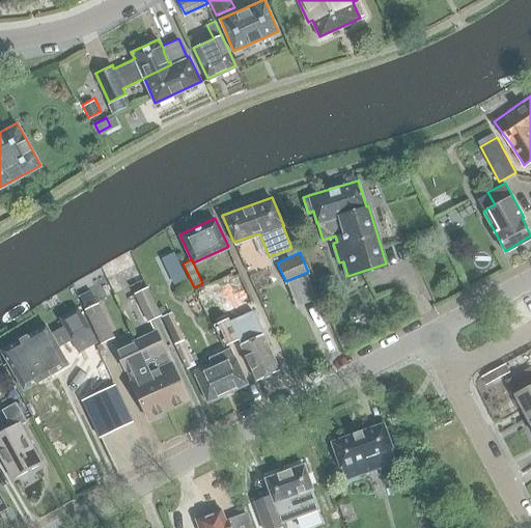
[(174,282),(186,277),(182,268),(170,273),(174,282)]
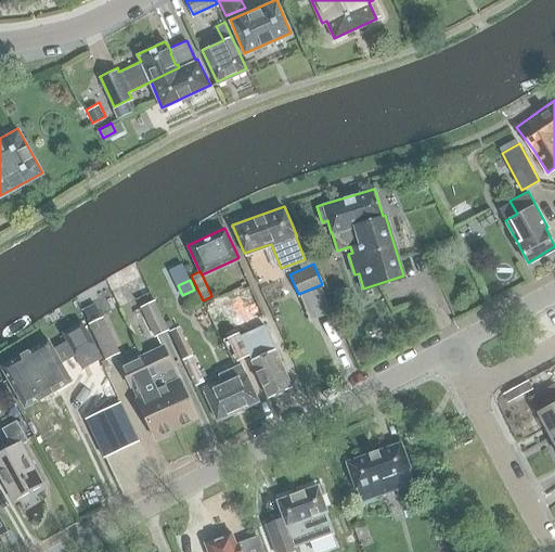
[(155,335),(167,329),(153,299),(141,305),(155,335)]
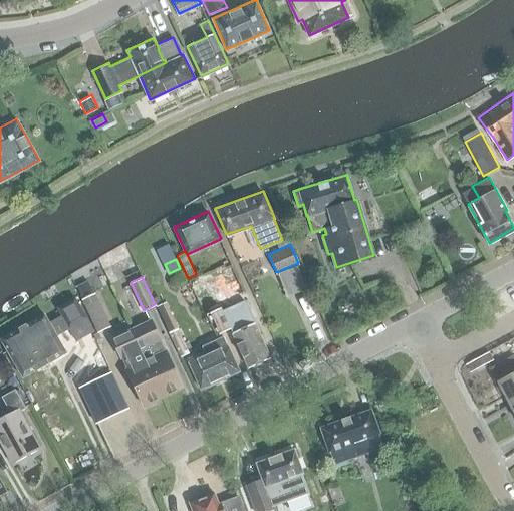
[(94,291),(81,298),(97,331),(111,324),(94,291)]
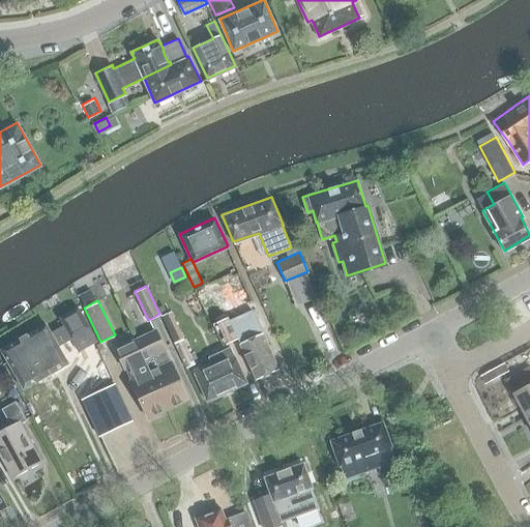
[(70,337),(89,327),(77,305),(58,316),(70,337)]
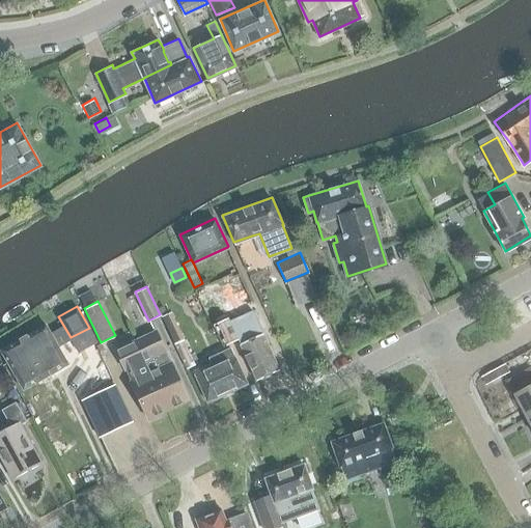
[(253,309),(229,320),(256,378),(259,377),(262,379),(270,374),(271,371),(279,367),(253,309)]
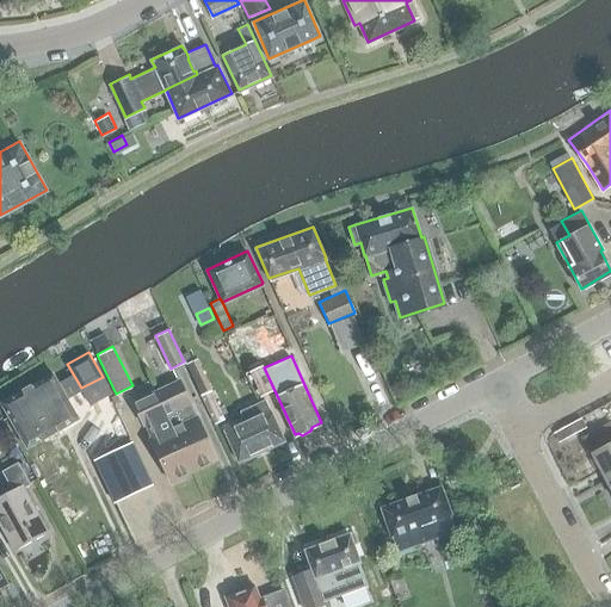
[(263,364),(246,372),(257,397),(273,390),(263,364)]
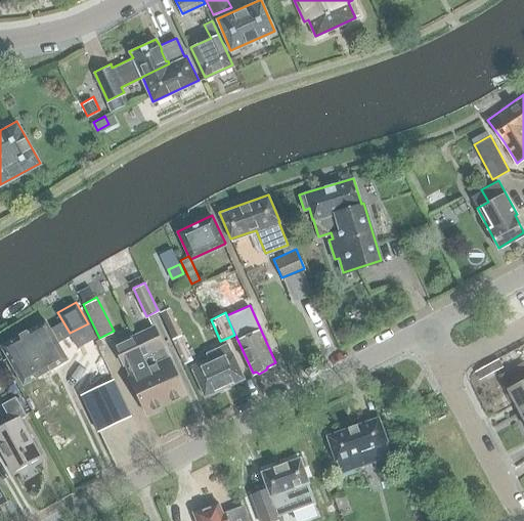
[(23,383),(67,358),(45,319),(0,345),(23,383)]
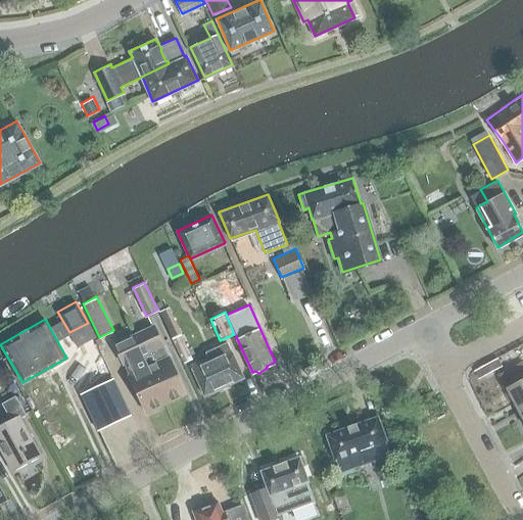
[(134,334),(165,403),(185,392),(153,325),(134,334)]
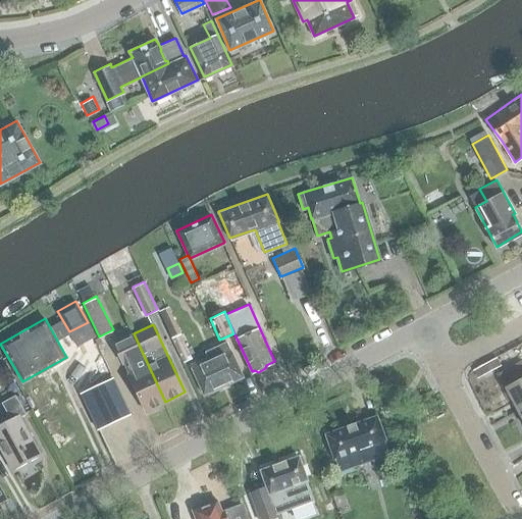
[(180,332),(171,336),(183,361),(192,357),(180,332)]
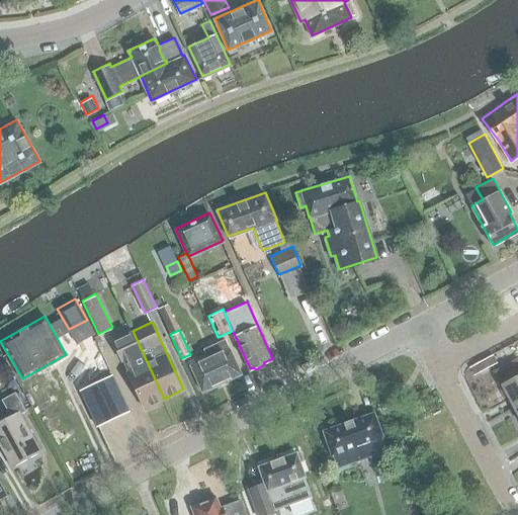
[(145,408),(164,399),(133,331),(112,341),(145,408)]
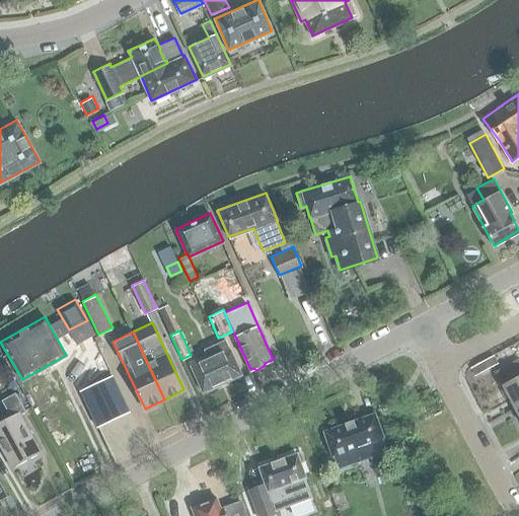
[(203,391),(241,374),(225,339),(204,349),(206,354),(189,362),(203,391)]
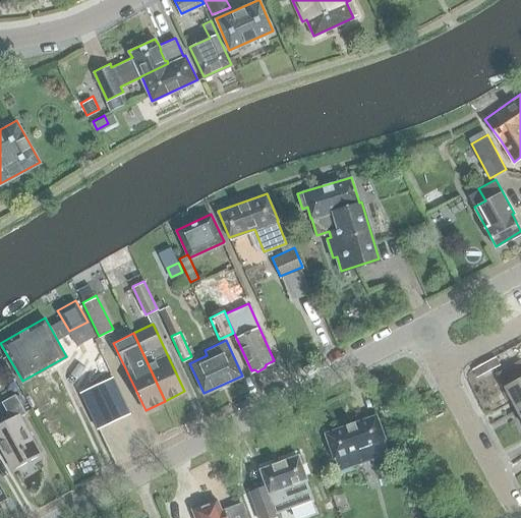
[(129,413),(112,377),(80,391),(98,427),(102,426),(101,425),(110,421),(111,421),(116,419),(115,418),(125,414),(125,415),(129,413)]
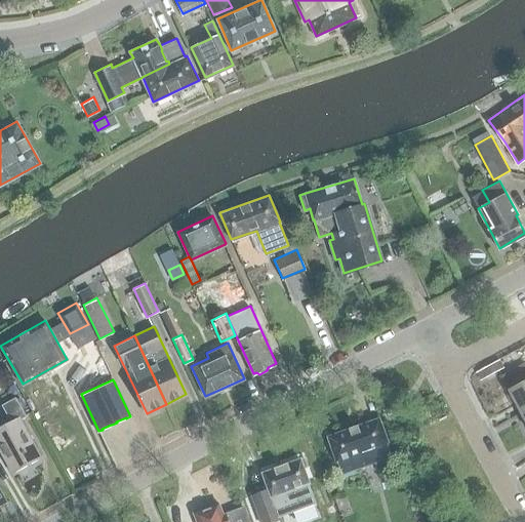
[(524,379),(508,389),(520,410),(524,407),(524,379)]
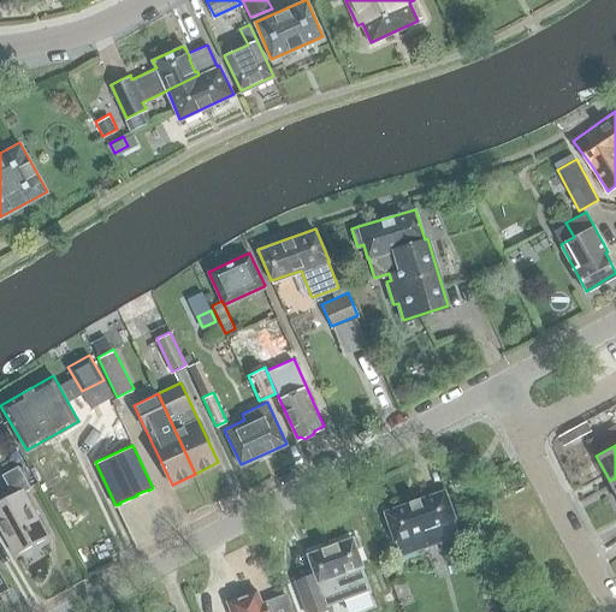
[(0,527),(15,553),(47,534),(23,491),(29,487),(17,465),(1,474),(13,494),(0,501),(0,527)]
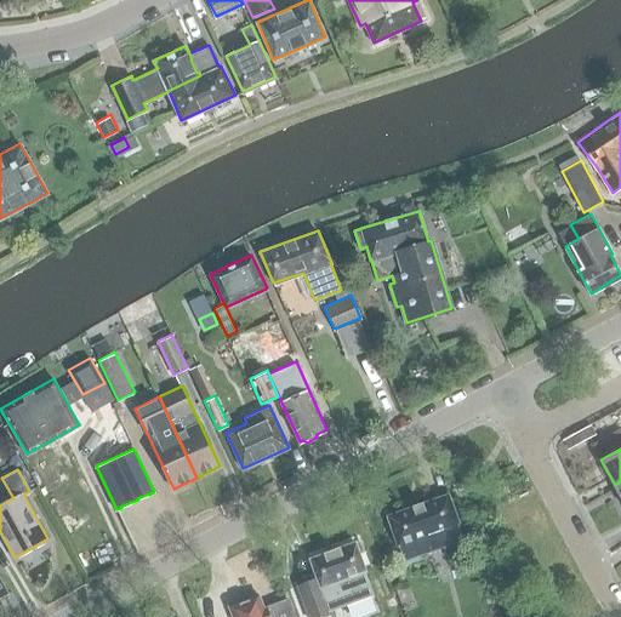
[(402,559),(462,537),(446,492),(385,515),(402,559)]
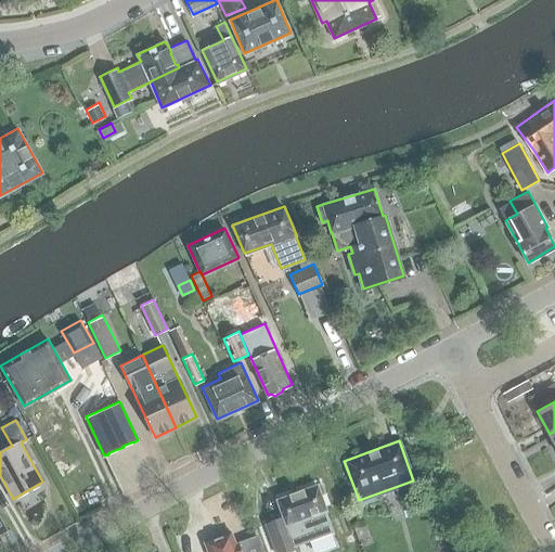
[(282,514),(265,521),(275,551),(283,551),(296,548),(295,546),(334,530),(331,521),(315,482),(275,498),(282,514)]
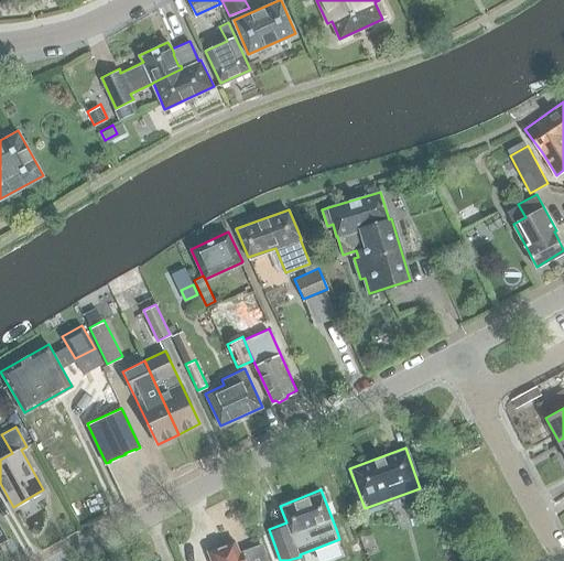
[(267,560),(262,546),(240,554),(235,540),(208,550),(212,560),(267,560)]
